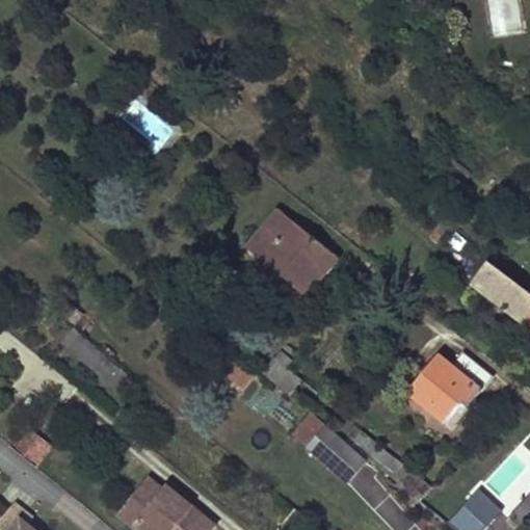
[(86,110),(74,102),(67,112),(79,121),(86,110)]
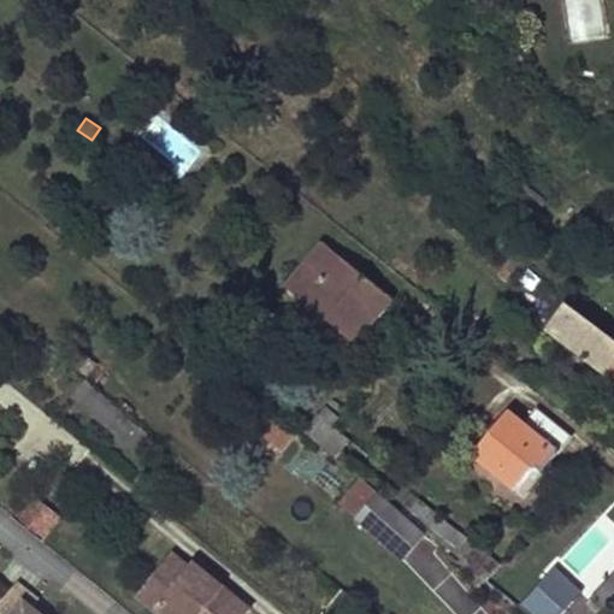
[(322,243),(287,285),(354,340),(388,297),(322,243)]
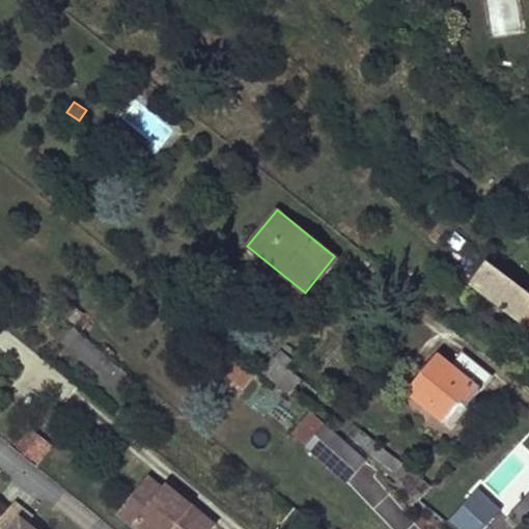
[(528,291),(522,285),(488,260),(472,282),(510,311),(512,308),(528,321),(528,291)]
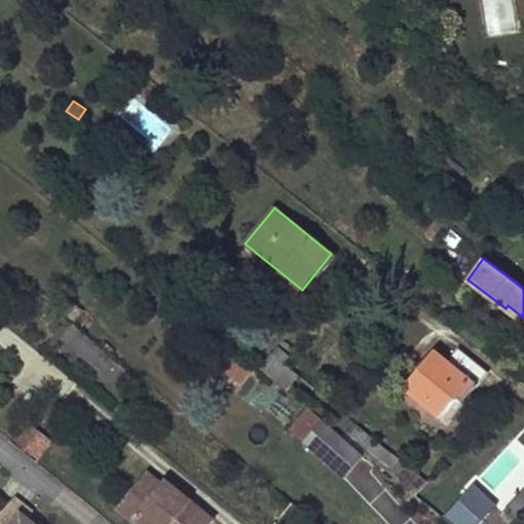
[(65,297),(58,307),(72,320),(80,309),(65,297)]
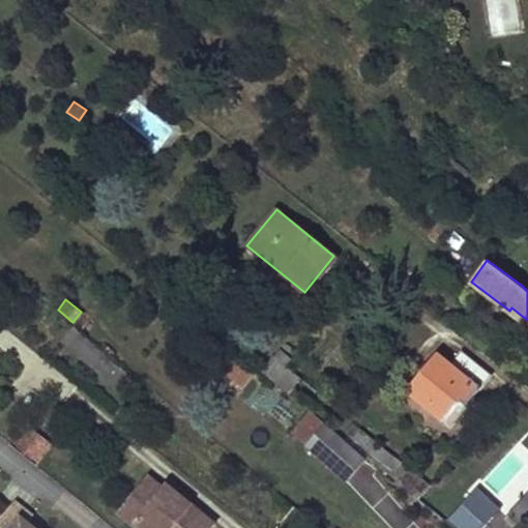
[(69,326),(60,339),(93,364),(103,354),(69,326)]
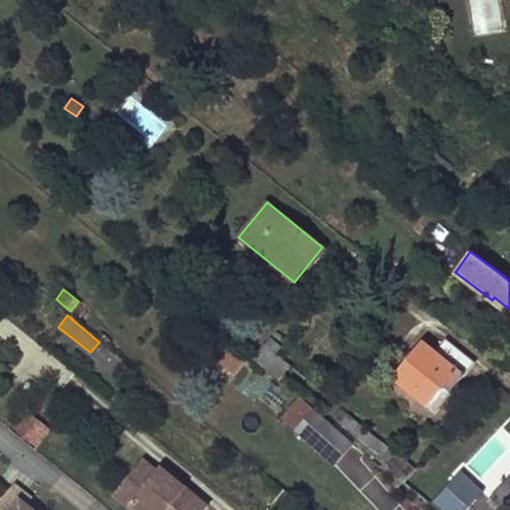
[(267,337),(262,344),(275,354),(280,347),(267,337)]
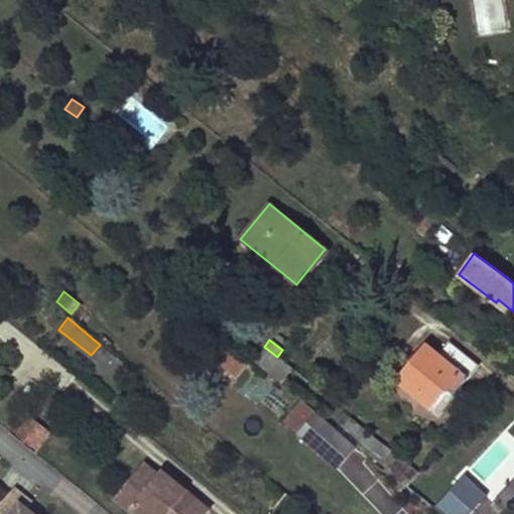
[(432,409),(447,390),(453,394),(466,378),(477,364),(448,341),(436,354),(425,345),(407,367),(398,377),(396,380),(432,409)]
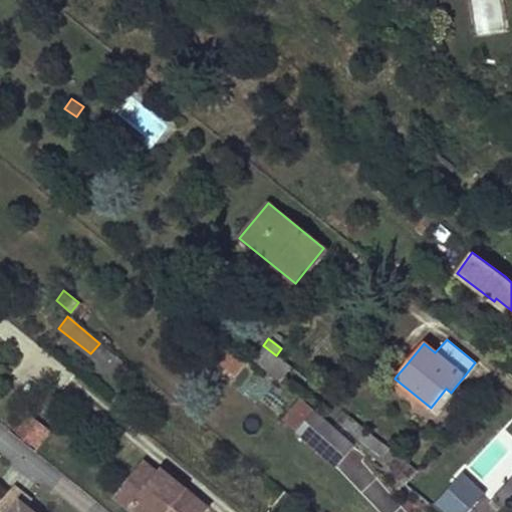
[(90,353),(89,355),(114,376),(124,364),(99,343),(90,353)]
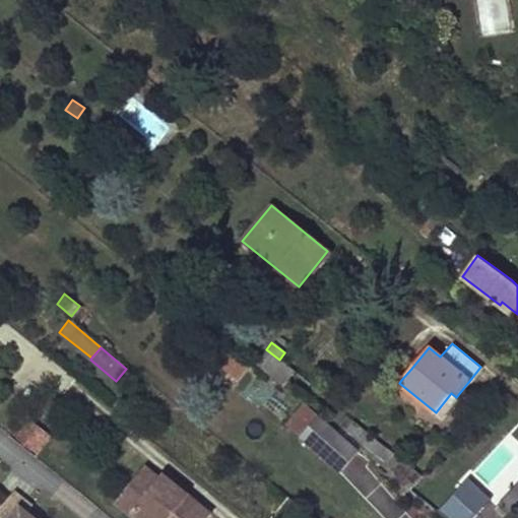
[(266,349),(255,363),(268,373),(279,360),(266,349)]
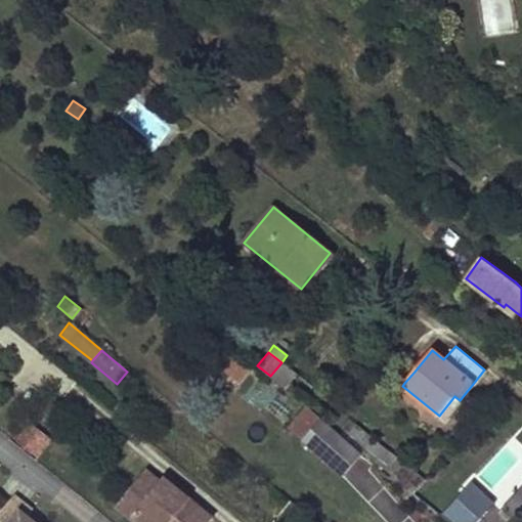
[(232,356),(222,372),(238,383),(249,367),(232,356)]
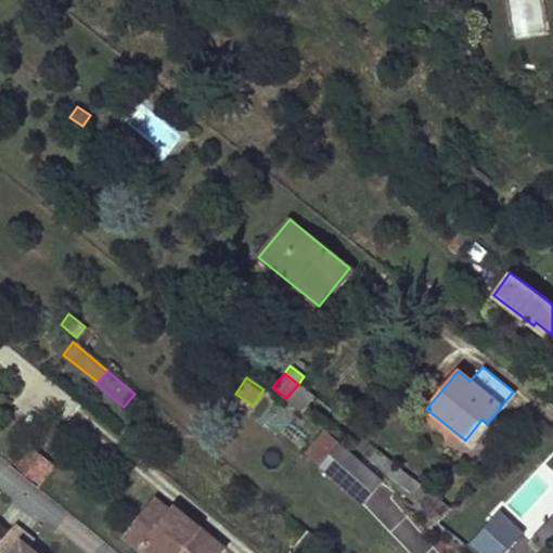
[(298,384),(286,398),(301,411),(313,396),(298,384)]
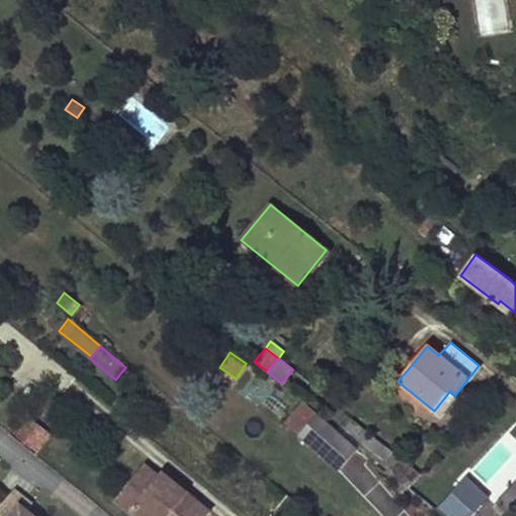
[(404,364),(396,375),(400,378),(409,368),(404,364)]
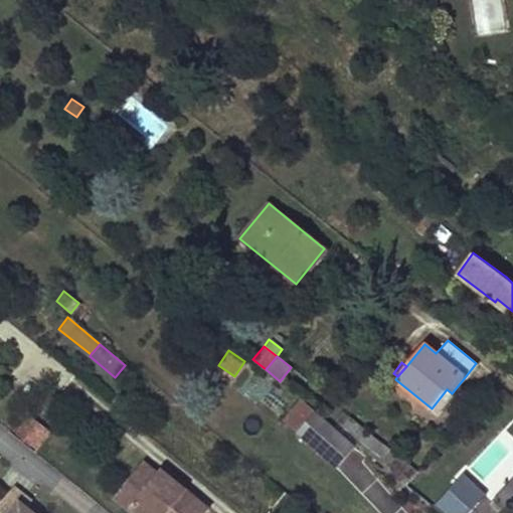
[(257,398),(272,382),(257,368),(241,384),(257,398)]
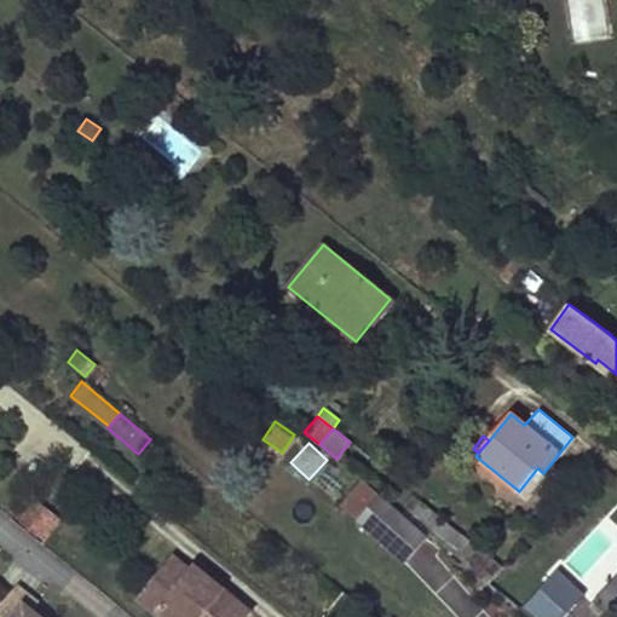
[(365,482),(344,507),(357,519),(379,494),(365,482)]
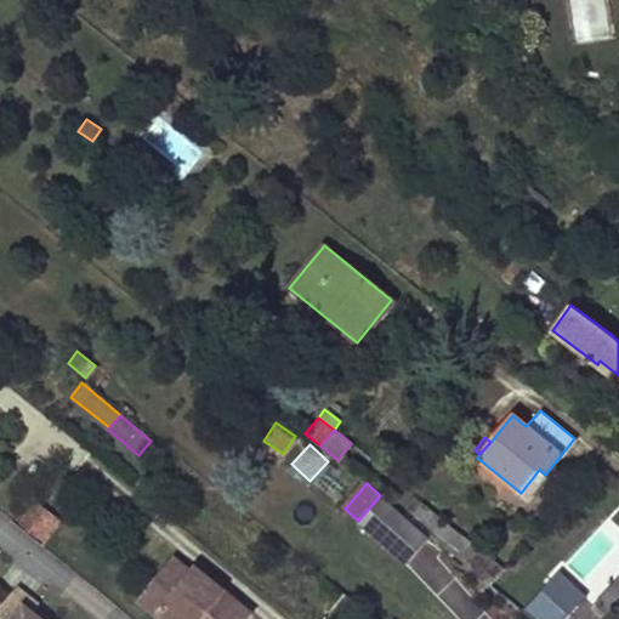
[(380,495),(358,521),(405,562),(426,538),(380,495)]
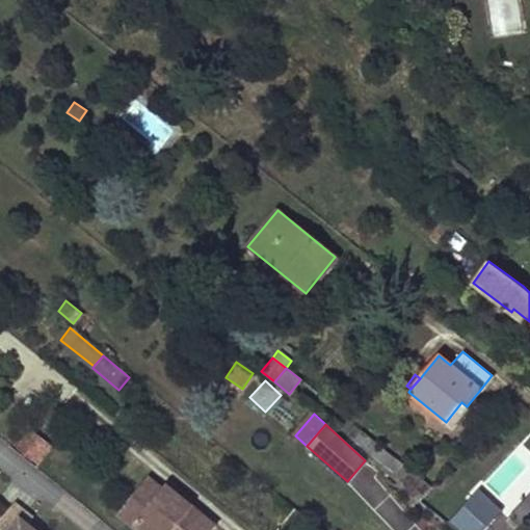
[(25,426),(9,445),(23,455),(37,436),(25,426)]
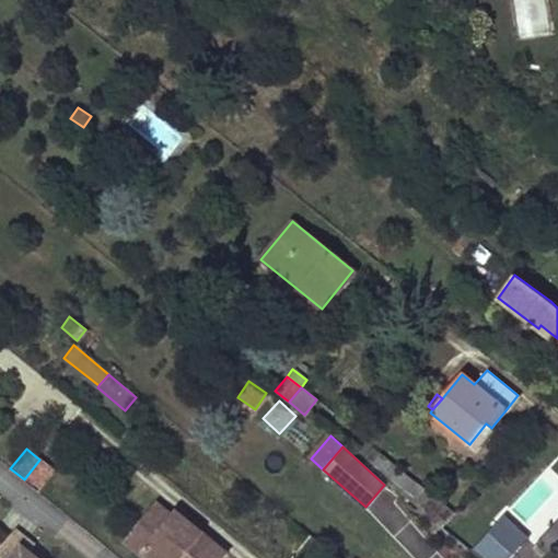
[(380,452),(372,461),(405,489),(414,479),(380,452)]
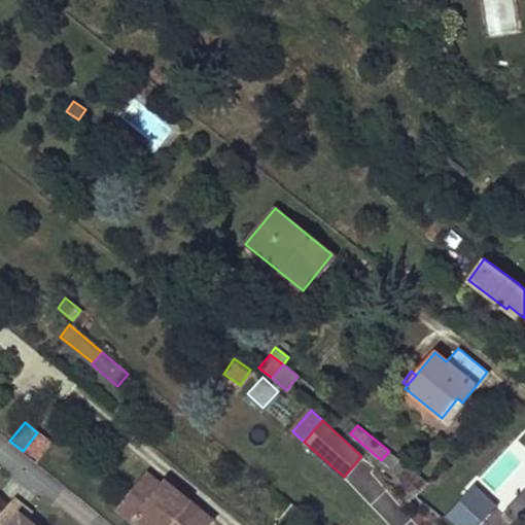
[(37,432),(23,451),(35,460),(49,442),(37,432)]
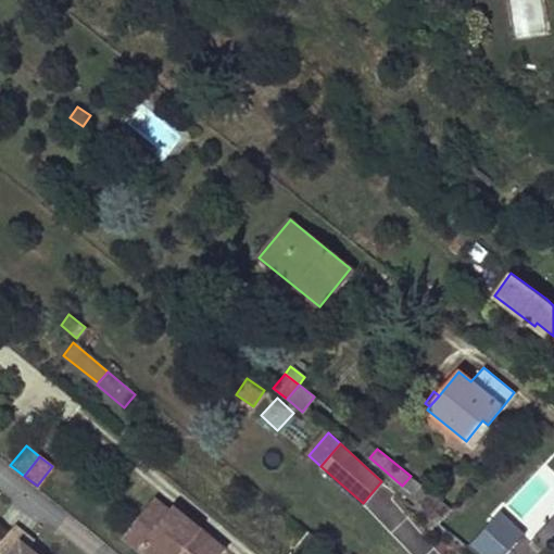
[(411,476),(402,486),(418,500),(432,510),(427,516),(437,524),(450,507),(411,476)]
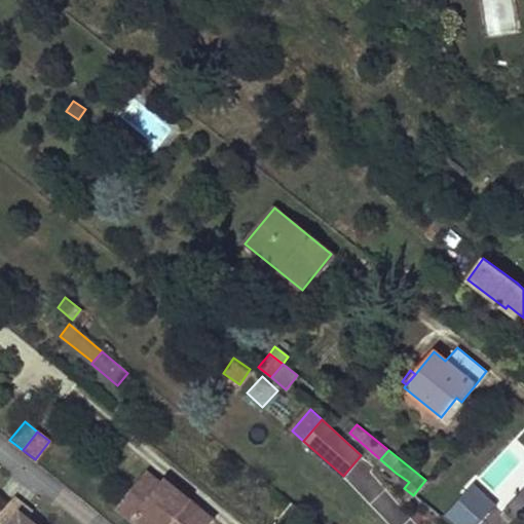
[(145,471),(116,507),(132,520),(134,517),(142,523),(208,523),(212,519),(162,479),(159,483),(145,471)]
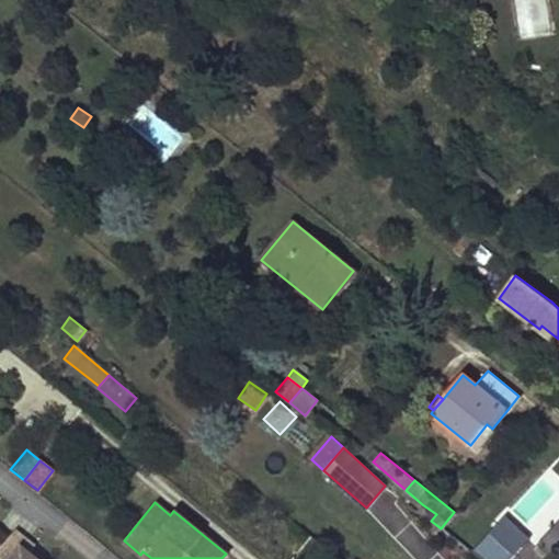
[(422,504),(417,511),(431,521),(436,514),(422,504)]
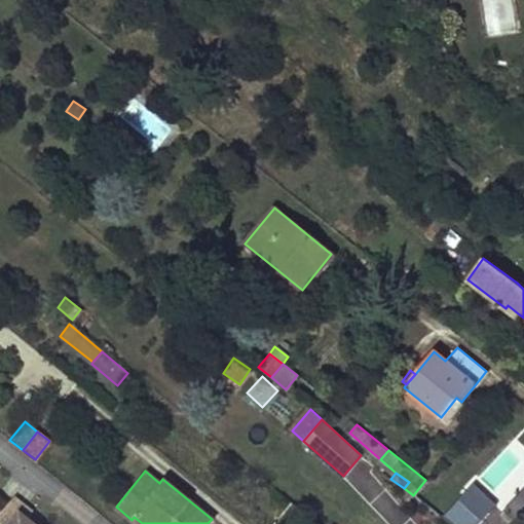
[(0,523),(33,523),(25,517),(30,512),(30,511),(11,495),(0,510),(0,523)]
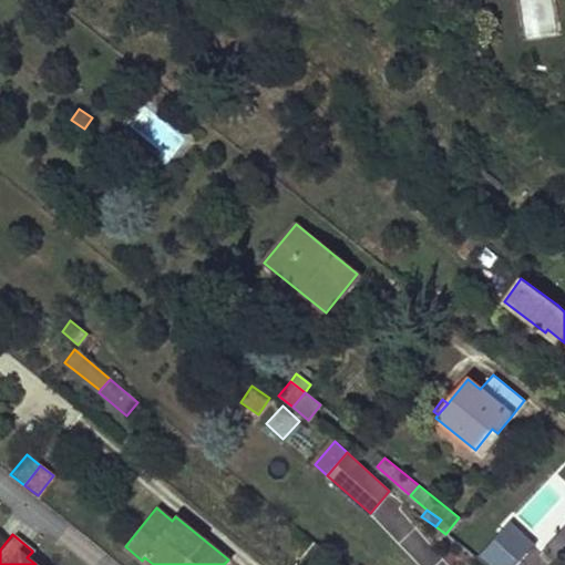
[(27,557),(36,564),(41,564),(44,562),(32,552),(27,557)]
